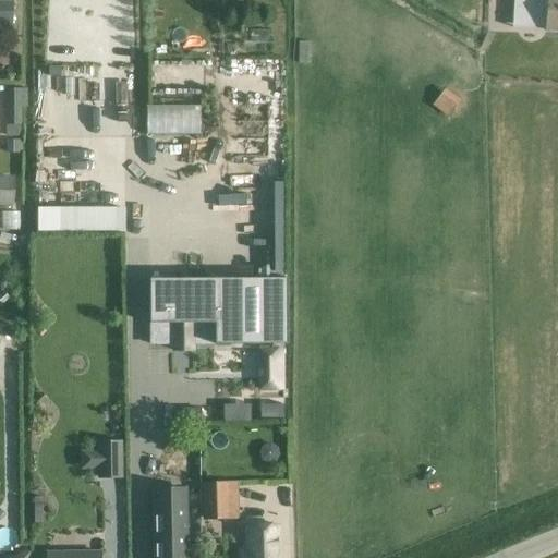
[(13,1),(0,0),(0,26),(12,27),(13,1)]
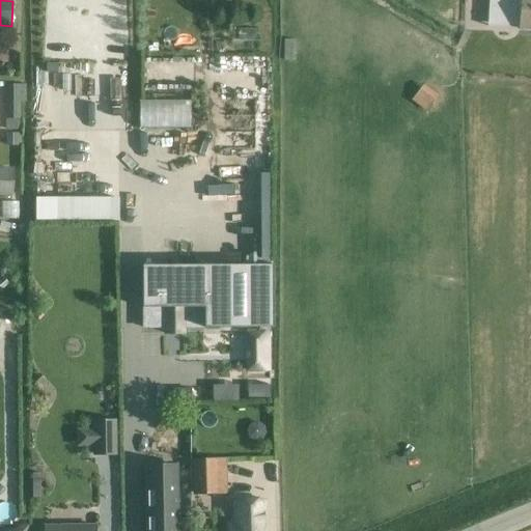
[(530,0),(487,0),(487,11),(503,12),(502,27),(530,28),(530,0)]
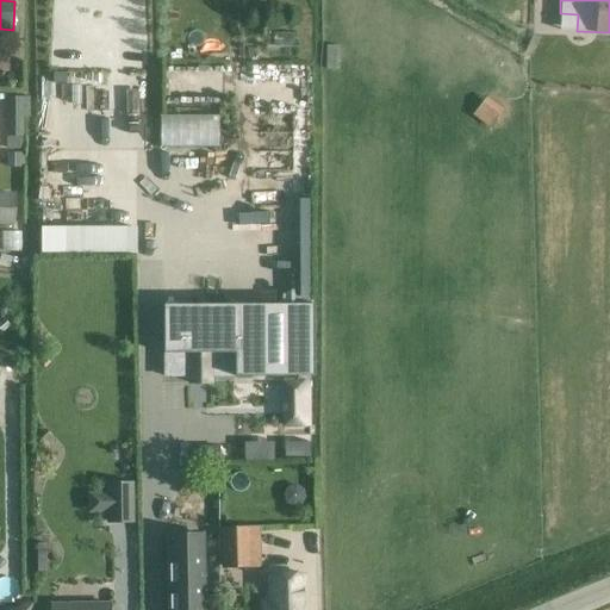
[(338,69),(338,45),(325,45),(325,69),(338,69)]
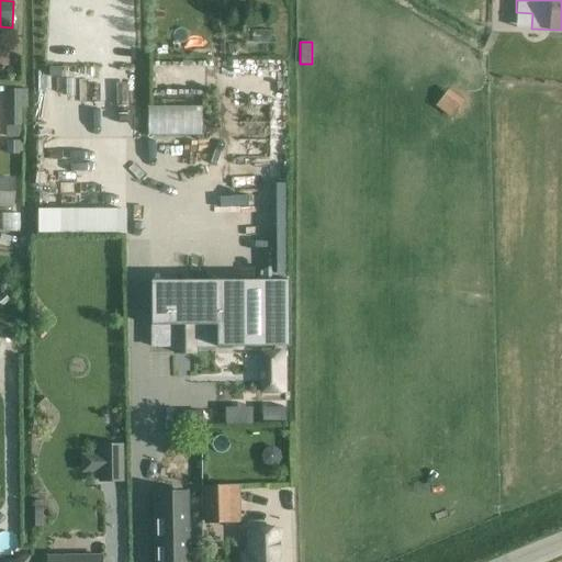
[(4,125),(4,137),(20,137),(20,125),(20,108),(25,108),(25,89),(4,89),(4,125)]
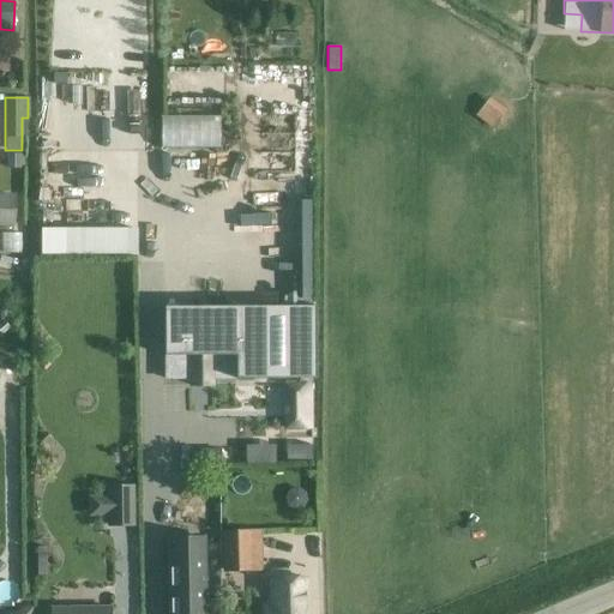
[(475,116),(492,128),(505,110),(489,97),(475,116)]
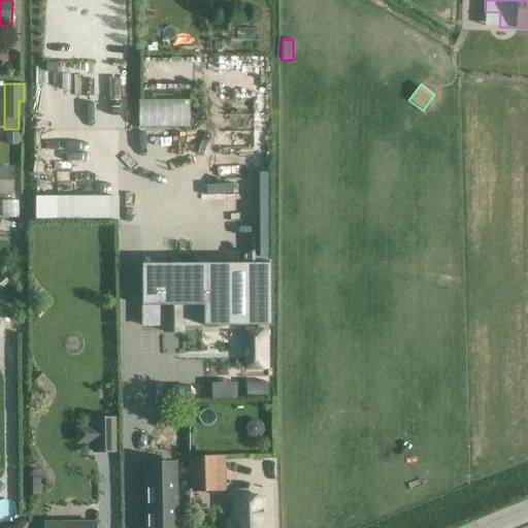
[(134,98),(133,127),(185,128),(186,100),(134,98)]
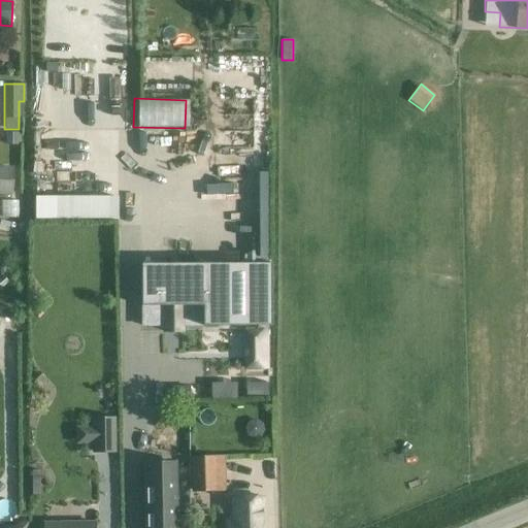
[(0,195),(11,195),(12,166),(0,166),(0,195)]
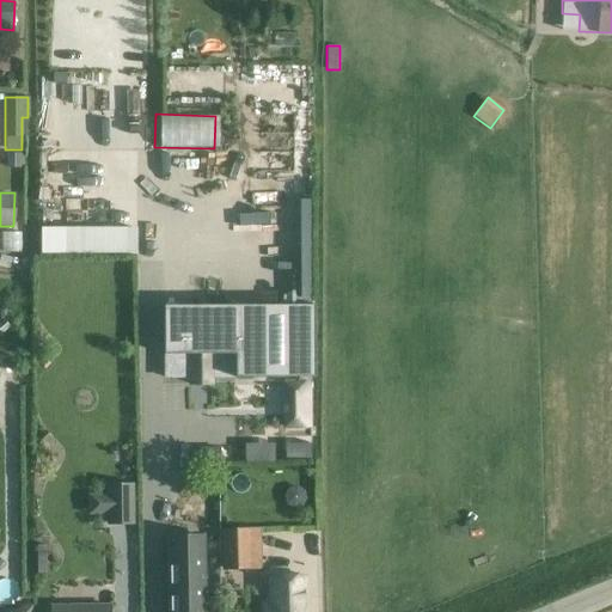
[(305,287),(301,213),(291,213),(294,287),(305,287)]
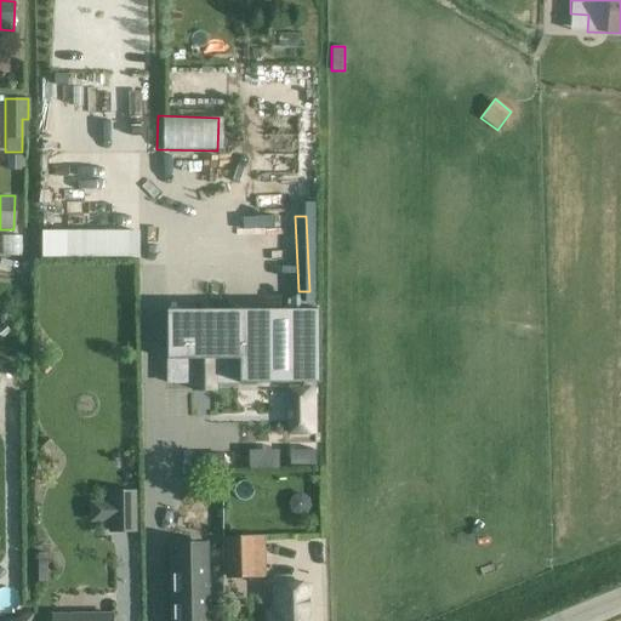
[(134,256),(134,229),(58,231),(58,257),(134,256)]
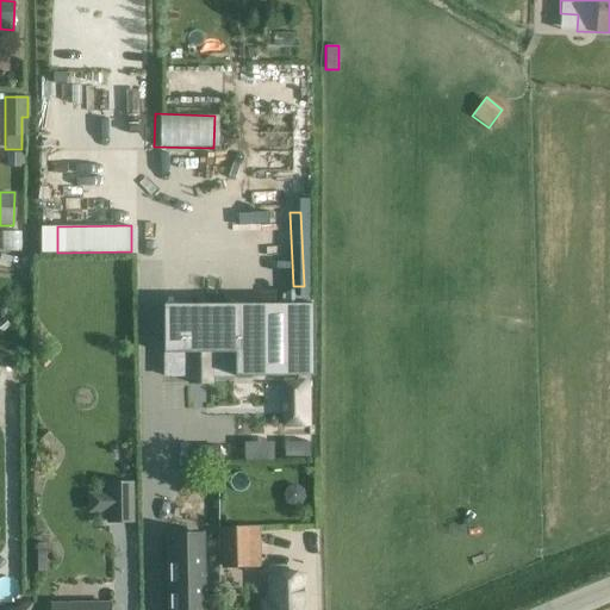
[(163,375),(188,375),(188,381),(209,381),(209,375),(235,375),(312,374),(312,304),(163,305),(163,353),(163,375)]
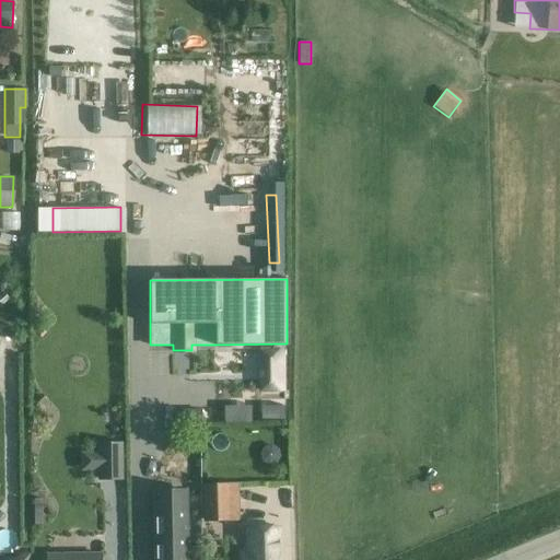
[(258,349),(259,393),(284,392),(283,349),(258,349)]
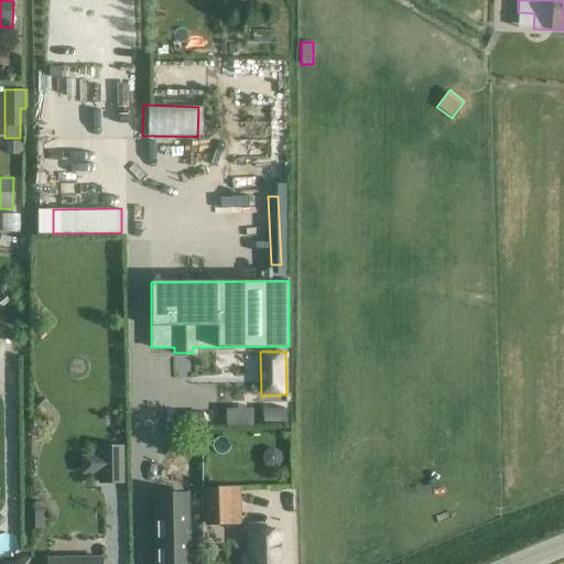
[(282,405),(263,405),(263,425),(282,425),(282,405)]
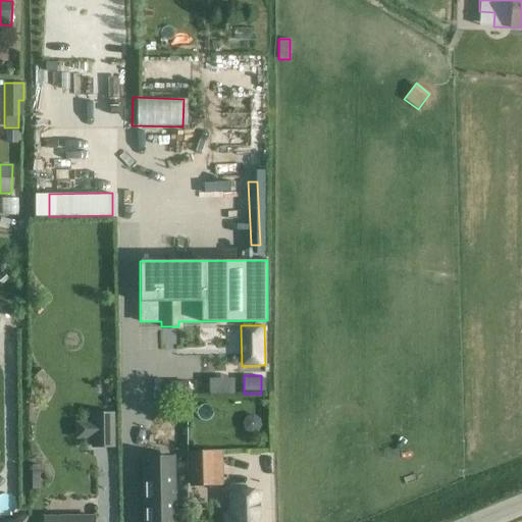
[(206,394),(231,394),(230,377),(206,378),(206,394)]
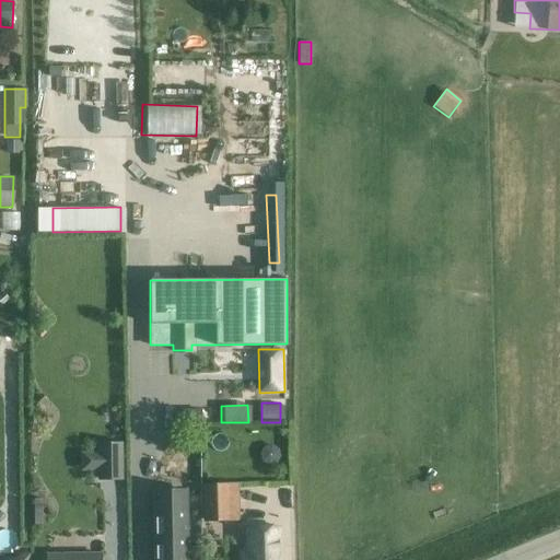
[(98,444),(100,470),(100,479),(121,479),(120,444),(98,444)]
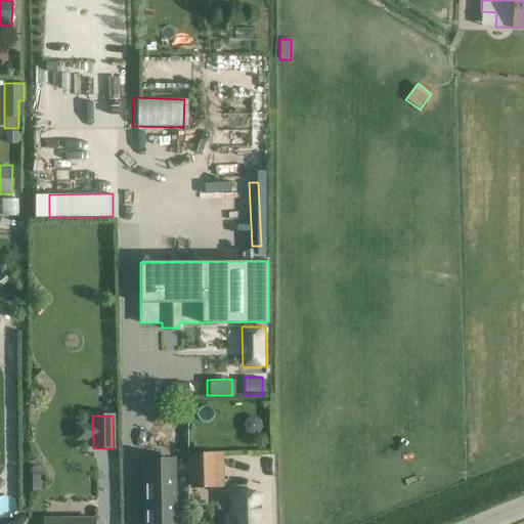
[(223,488),(223,452),(188,452),(189,489),(223,488)]
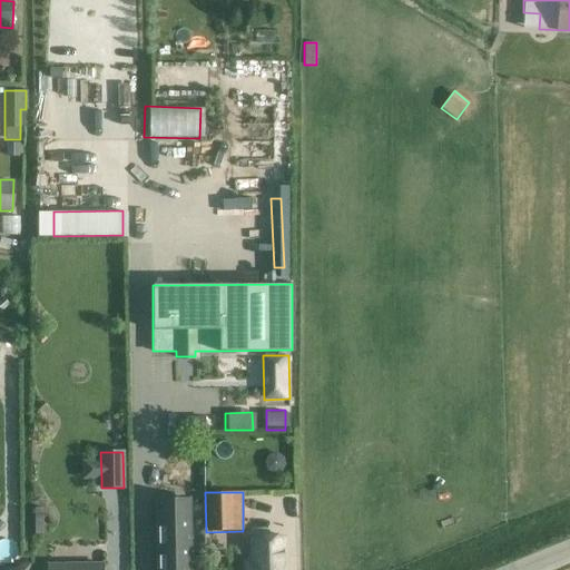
[(157,569),(188,569),(188,499),(157,499),(157,569)]
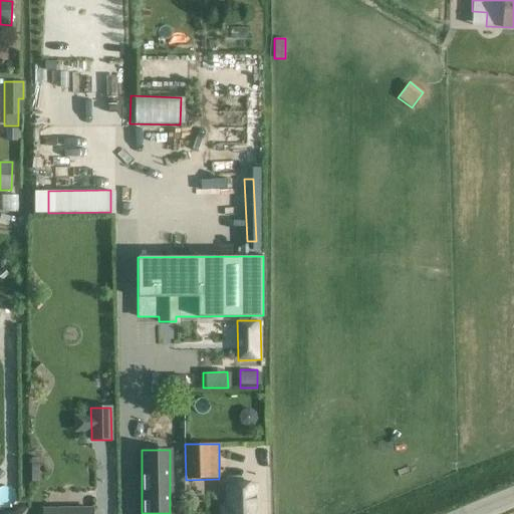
[(255,513),(255,483),(225,484),(226,506),(221,506),(220,513),(255,513)]
